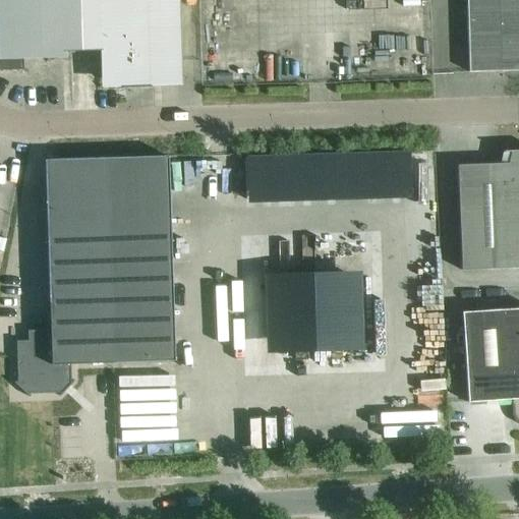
[(29,71),(30,70),(27,68),(25,68),(24,56),(64,55),(64,51),(104,50),(105,77),(124,77),(124,88),(152,87),(152,76),(182,75),(179,0),(0,0),(0,69),(22,69),(24,69),(26,69),(27,70),(29,71)]
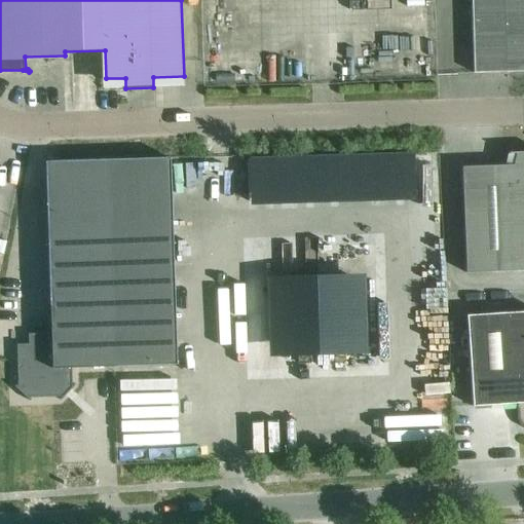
[(472,0),(475,72),(516,71),(516,74),(523,74),(523,0),(472,0)]
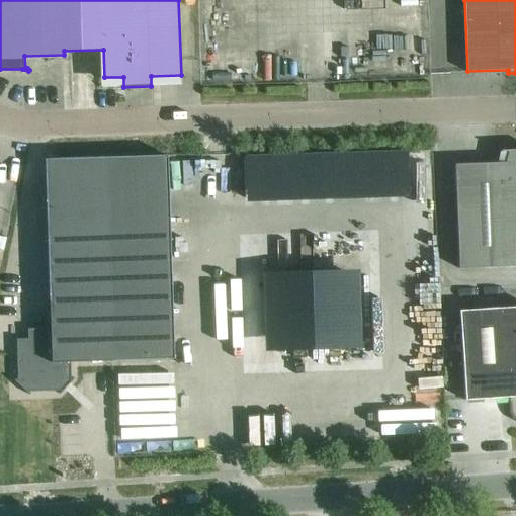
[(455,163),(459,267),(515,265),(515,145),(510,144),(506,161),(455,163)]
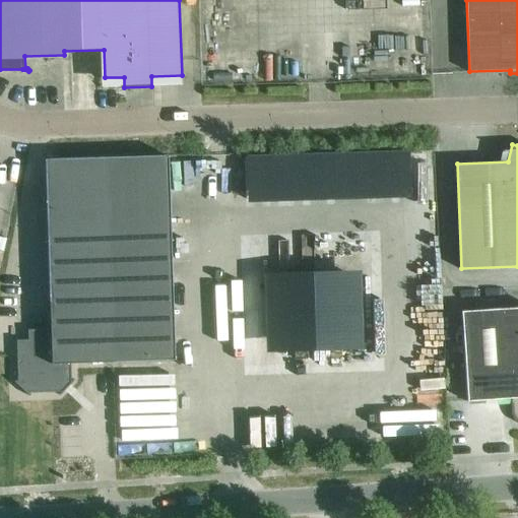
[(46,406),(38,414),(55,432),(79,404),(71,396),(87,379),(95,387),(104,379),(95,370),(103,362),(176,360),(169,154),(46,158),(51,311),(42,321),(33,313),(24,321),(34,329),(17,347),(8,339),(0,348),(0,378),(7,371),(18,382),(10,390),(28,406),(37,398),(46,406)]
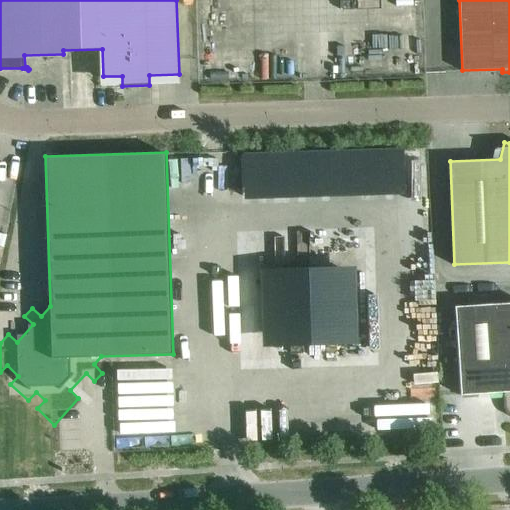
[(509,301),(455,306),(461,394),(504,391),(505,403),(505,405),(505,407),(506,408),(507,410),(507,412),(509,413),(509,301)]
